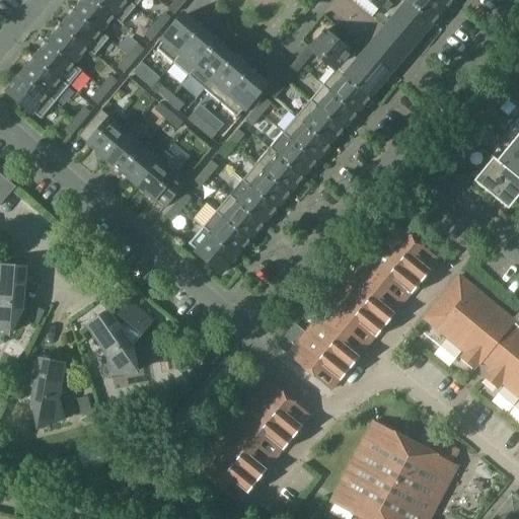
[(82,0),(74,10),(101,33),(101,32),(114,18),(115,17),(93,0),(82,0)]
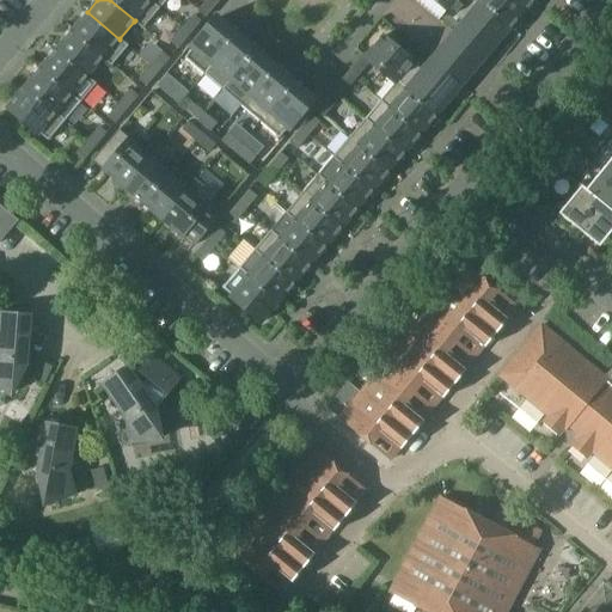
[(159,10),(151,1),(148,0),(110,0),(135,20),(134,22),(144,29),(159,10)]
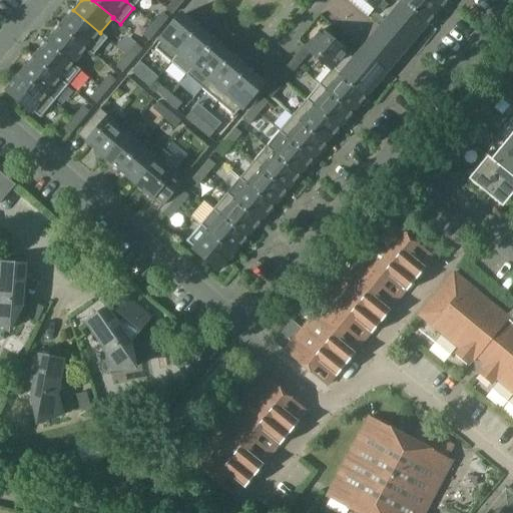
[(183,0),(173,0),(166,9),(172,14),(183,0)]
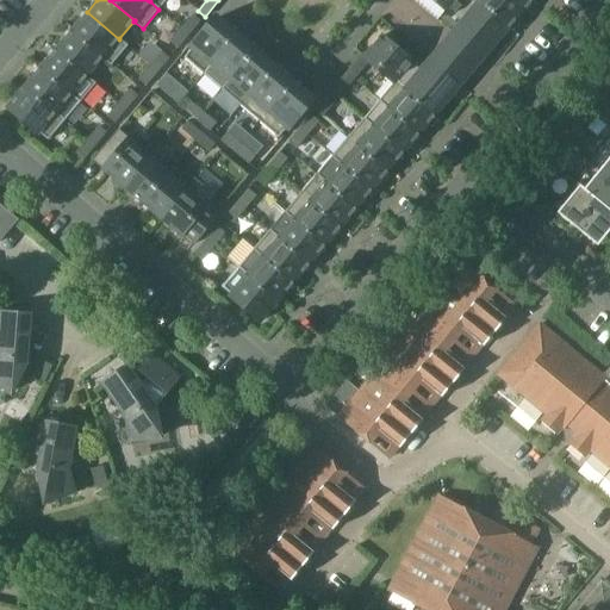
[(497,20),(477,2),(473,0),(435,0),(481,39),(497,20)]
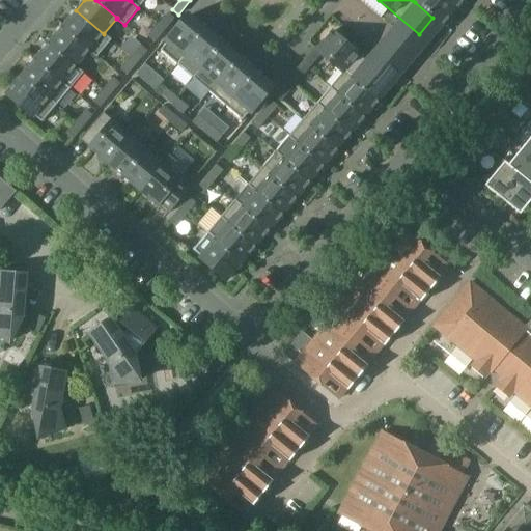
[(412,0),(415,2),(432,18),(442,26),(449,18),(456,8),(445,0),(412,0)]
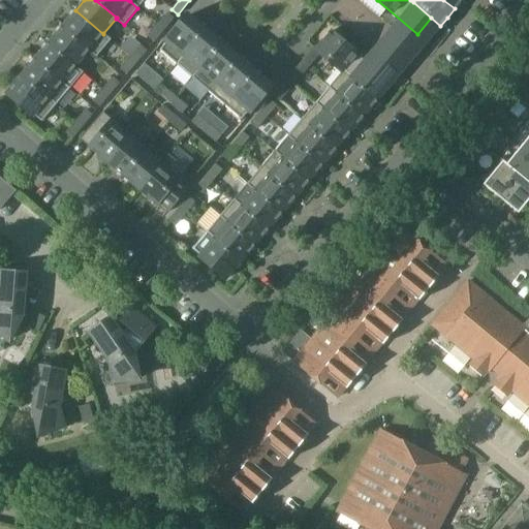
[(443,0),(455,8),(462,0),(443,0)]
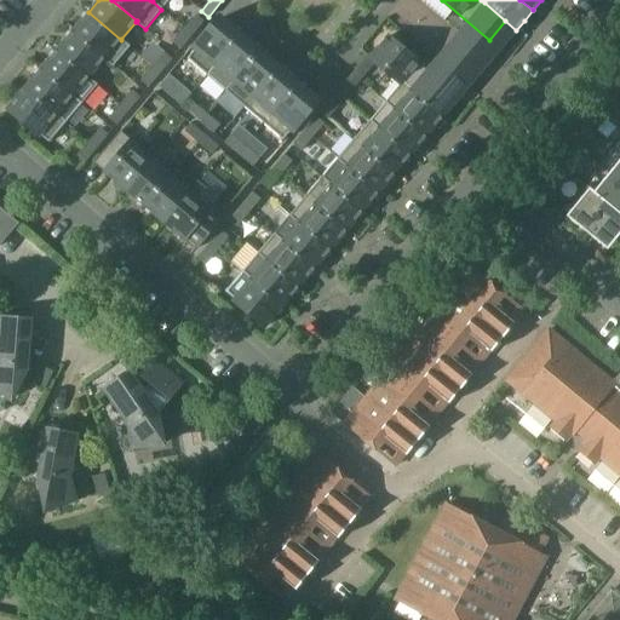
[(105,58),(104,59),(113,67),(131,46),(121,39),(121,40),(89,12),(73,32),(105,58)]
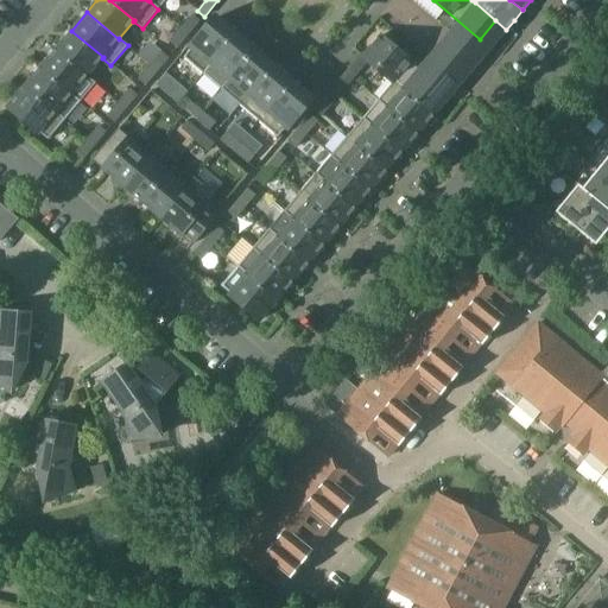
[(182,29),(189,35),(200,21),(192,16),(182,29)]
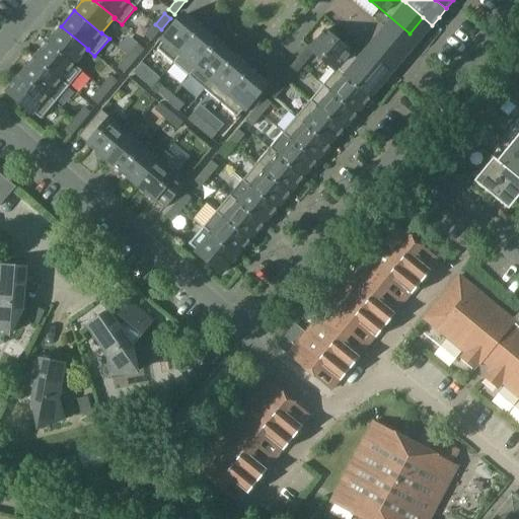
[(410,33),(385,13),(370,31),(351,54),(375,74),(362,89),(371,97),(403,60),(432,25),(423,17),(410,33)]
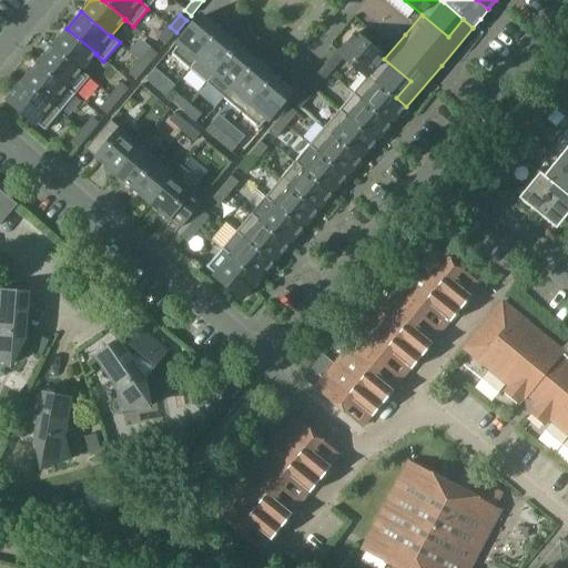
[(171,53),(190,69),(221,31),(203,16),(179,46),(171,53)]
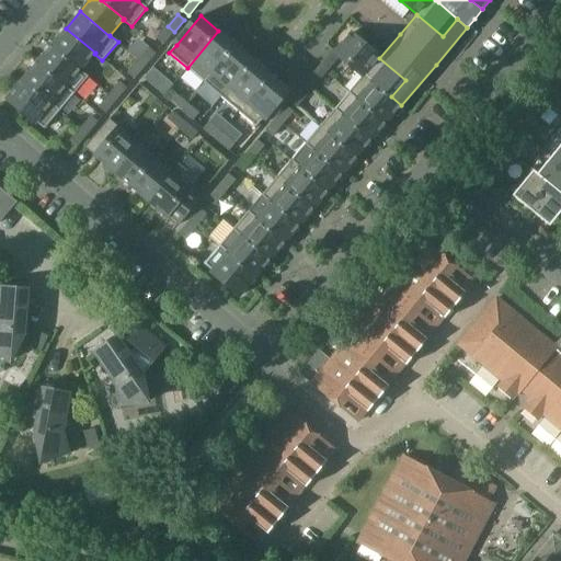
[(163,44),(174,32),(168,26),(157,38),(163,44)]
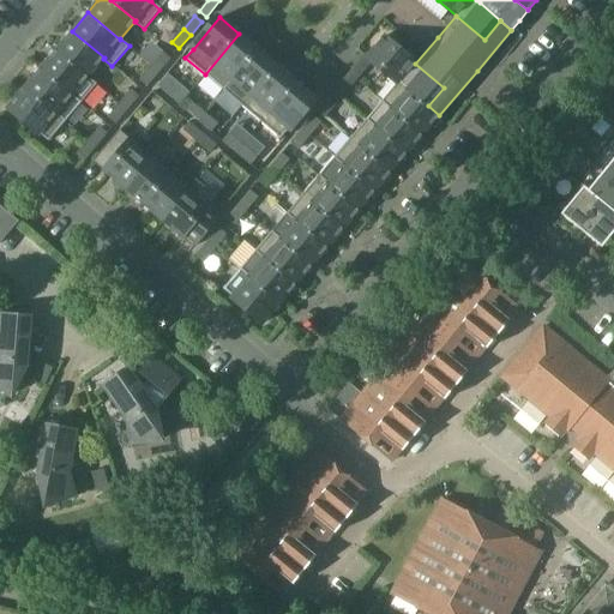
[(103,59),(104,58),(72,31),(56,49),(88,77),(103,59)]
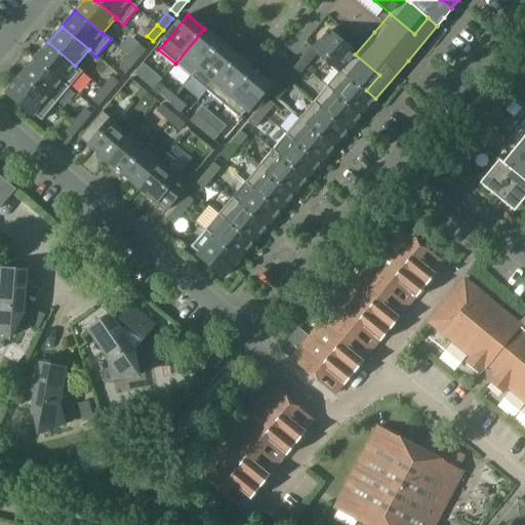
[(191,77),(220,43),(204,29),(175,64),(191,77)]
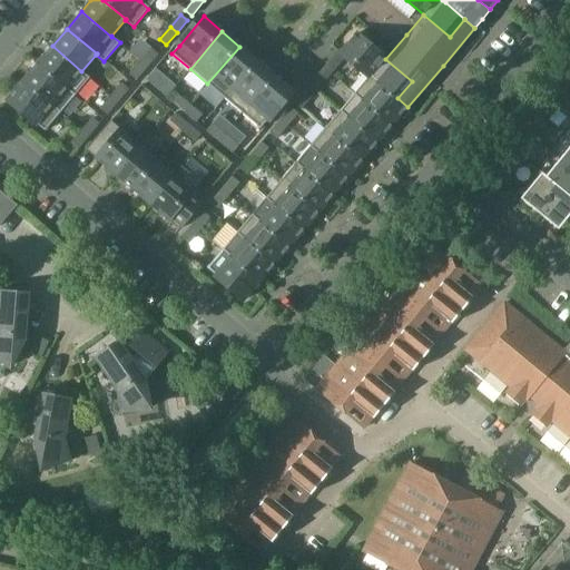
[(396,99),(397,98),(412,81),(355,35),(340,52),(345,57),(369,77),(370,76),(396,99)]
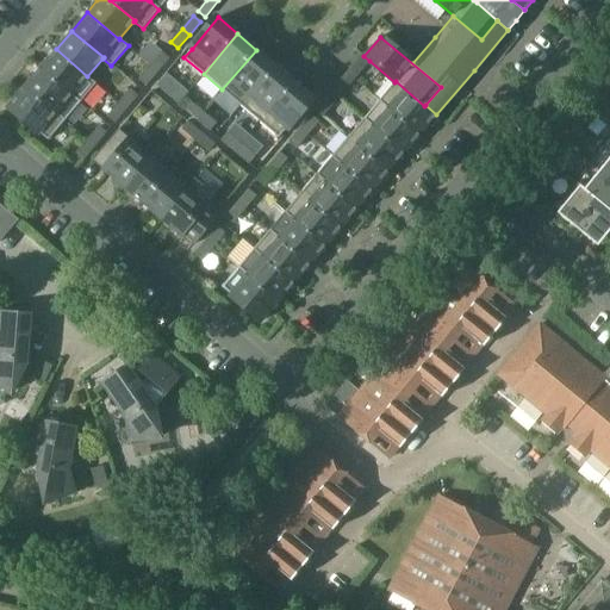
[(41,68),(72,94),(87,76),(56,49),(41,68)]
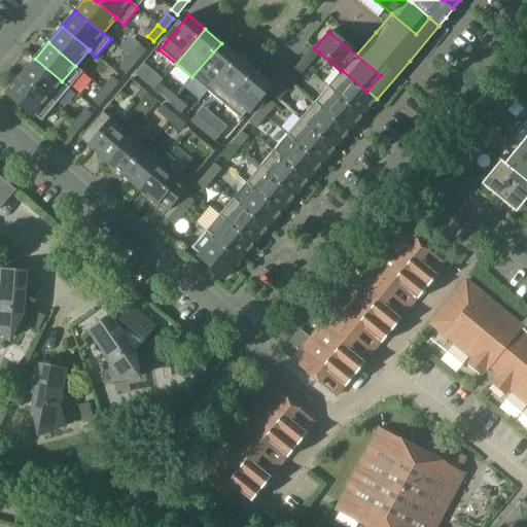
[(191,77),(208,91),(237,57),(221,43),(191,77)]
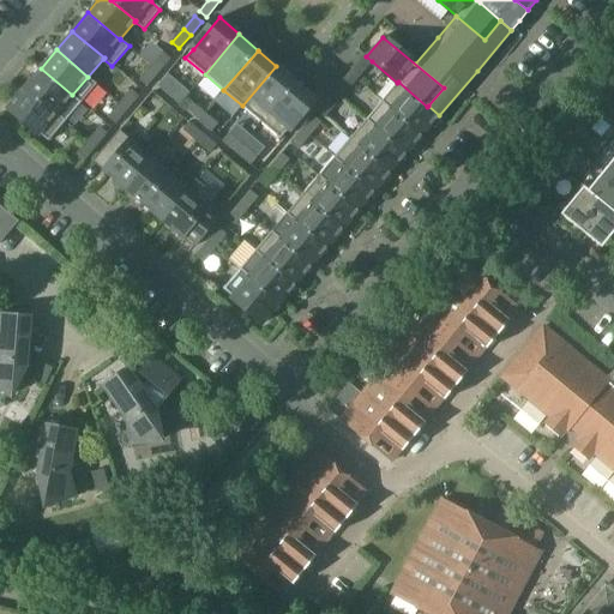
[(151,66),(158,72),(170,59),(163,53),(151,66)]
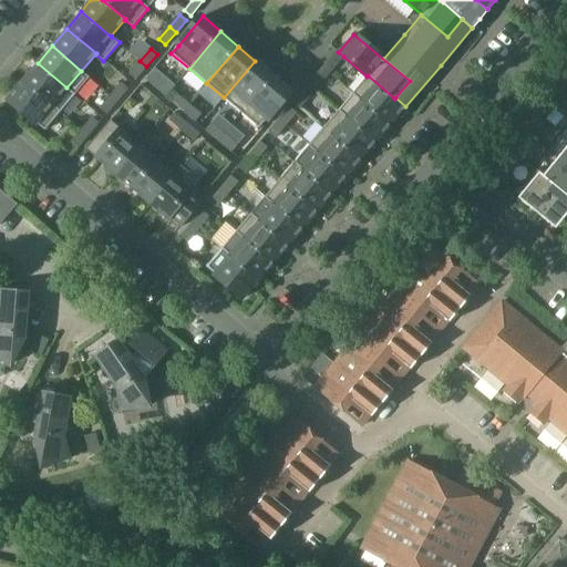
[(343,57),(338,52),(337,51),(322,68),(329,73),(343,57)]
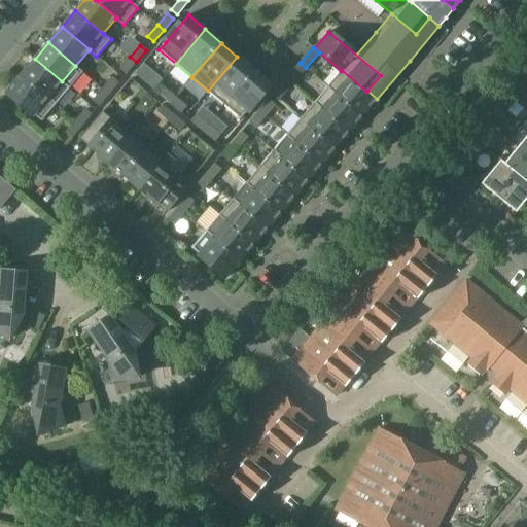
[(127,74),(136,62),(130,57),(120,68),(127,74)]
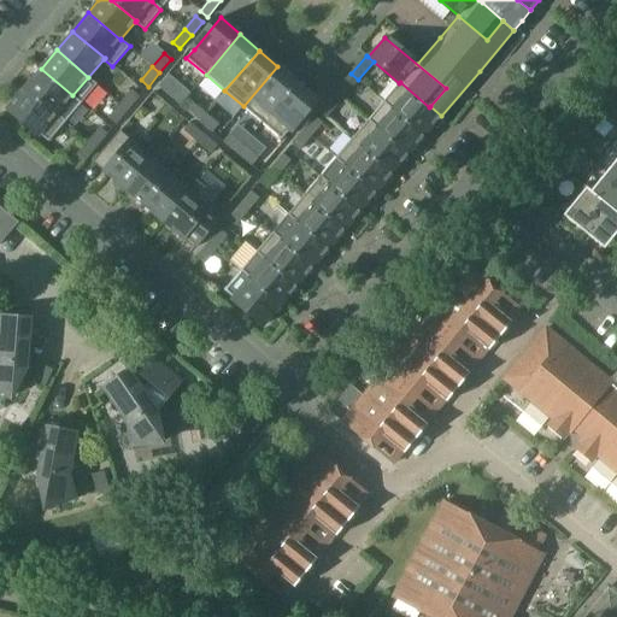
[(244,106),(263,123),(297,82),(277,66),(244,106)]
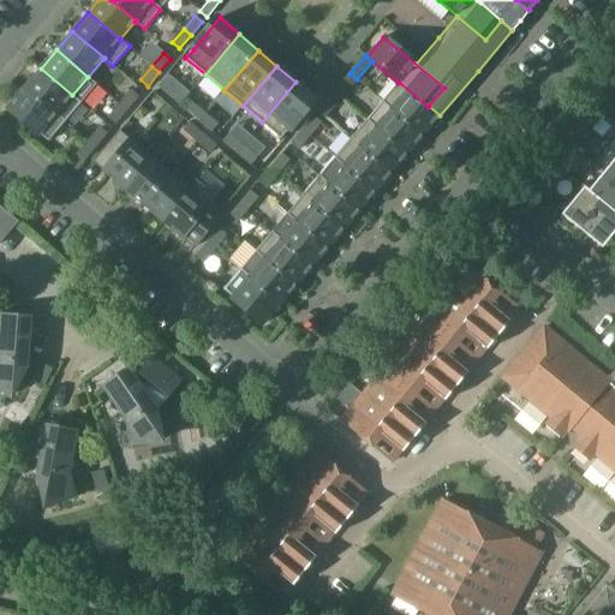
[(57,114),(58,113),(72,95),(41,69),(25,87),(57,114)]
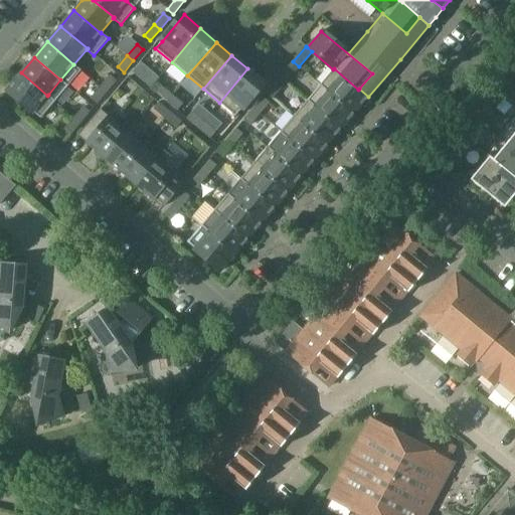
[(293,61),(280,77),(286,82),(299,66),(293,61)]
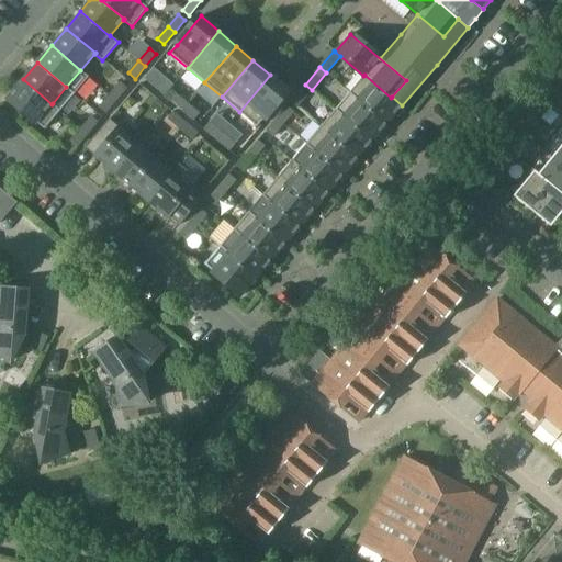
[(288,90),(270,75),(239,112),(257,126),(288,90)]
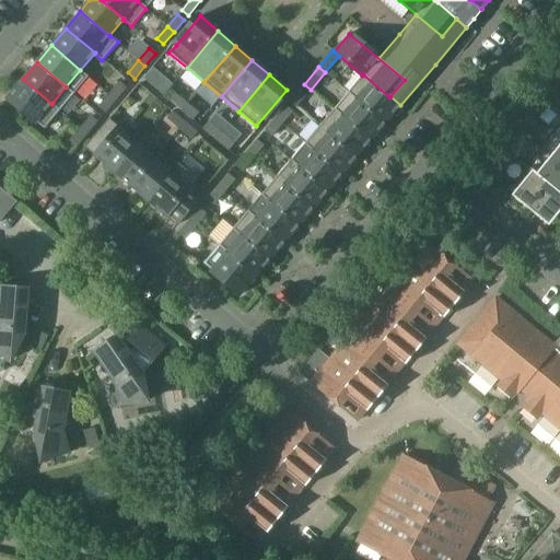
[(389,97),(363,74),(362,76),(348,92),(385,124),(400,105),(391,96),(389,97)]
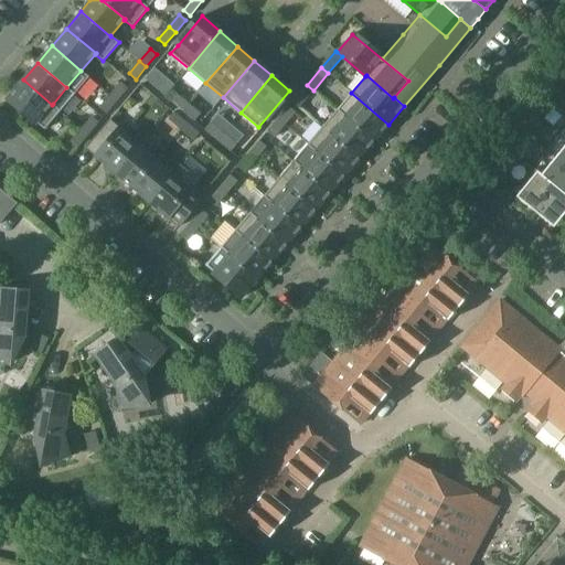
[(564,95),(564,78),(564,77),(554,88),(564,96),(564,95)]
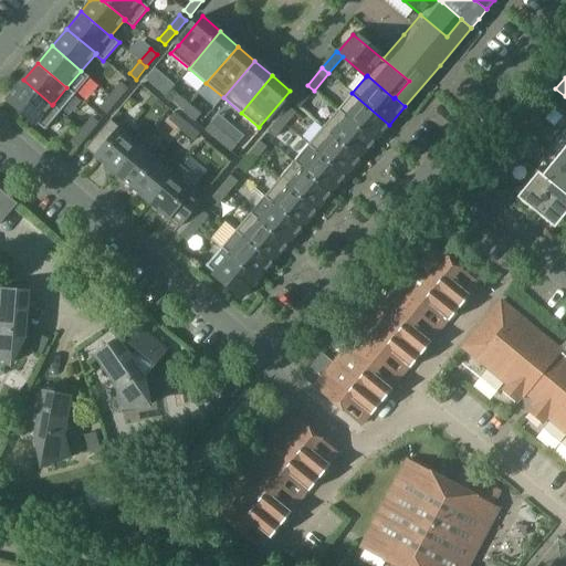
[(157,79),(152,85),(165,96),(171,90),(157,79)]
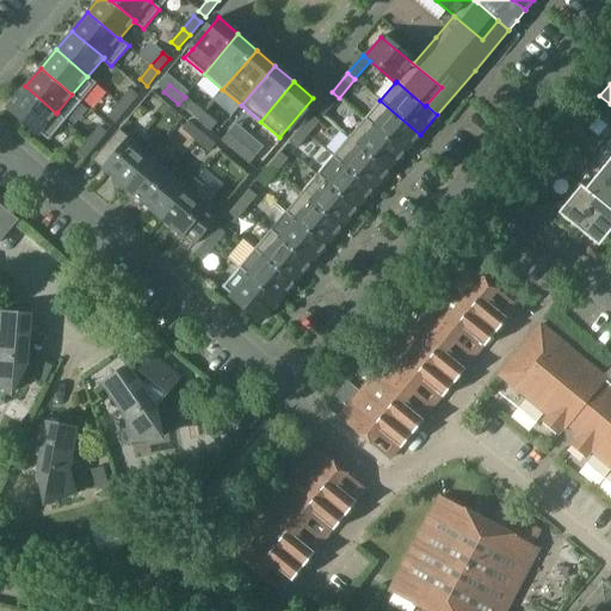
[(57,112),(56,113),(25,86),(8,106),(48,140),(66,119),(57,112)]
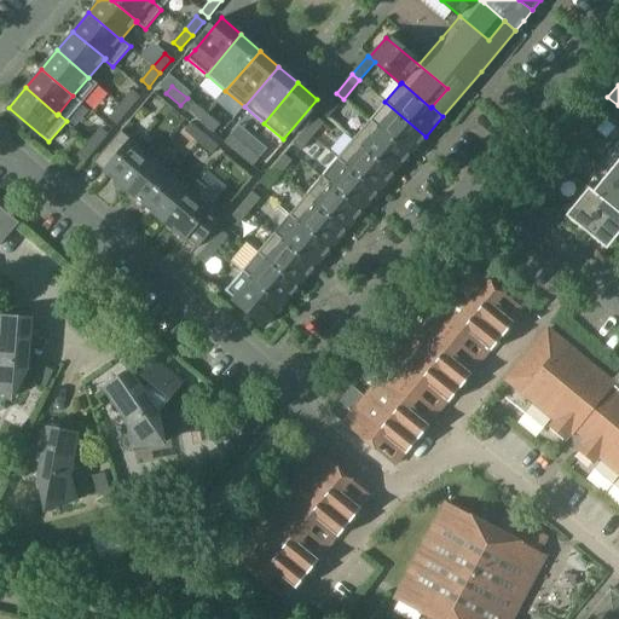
[(121,104),(128,110),(140,97),(132,91),(121,104)]
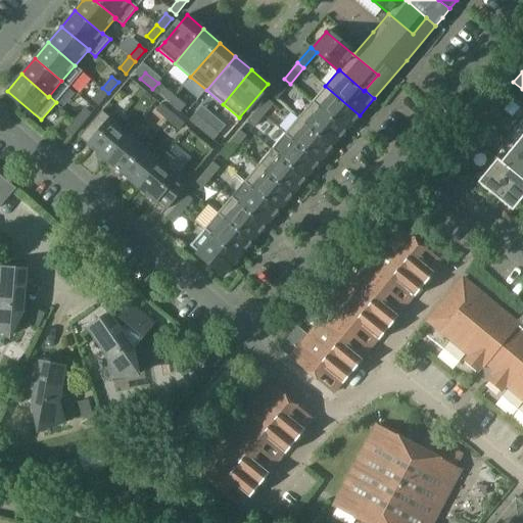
[(277,100),(290,84),(284,79),(271,94),(277,100)]
